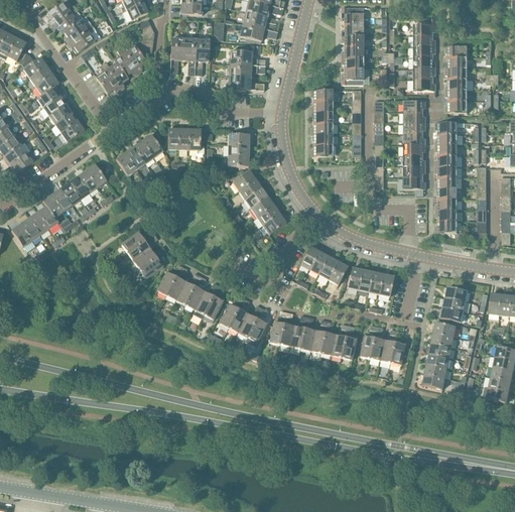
[(50,10),(47,12),(51,18),(48,20),(52,25),(60,19),(58,16),(65,12),(67,16),(73,12),(72,10),(77,7),(75,4),(69,7),(65,0),(59,4),(57,0),(55,0),(47,6),(50,10)]
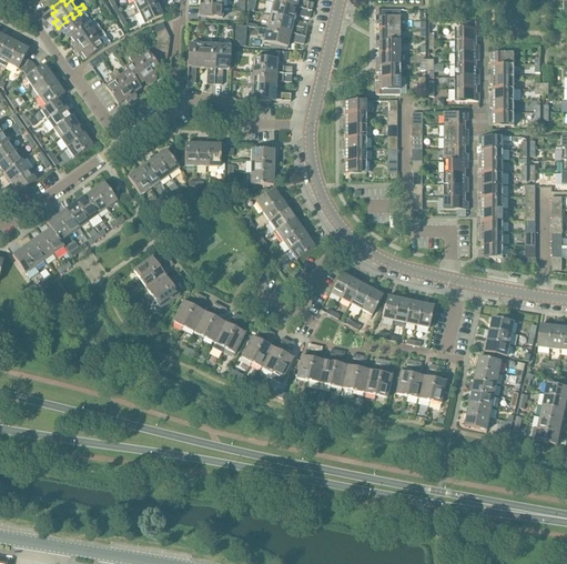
[(135,0),(140,10),(159,1),(161,0),(135,0)]
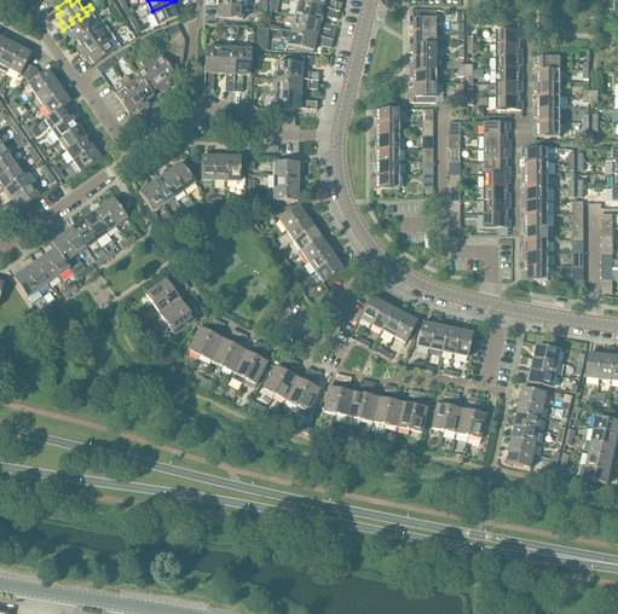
[(173,1),(152,11),(159,23),(175,15),(178,13),(174,6),(174,4),(178,3),(177,0),(175,0),(173,1)]
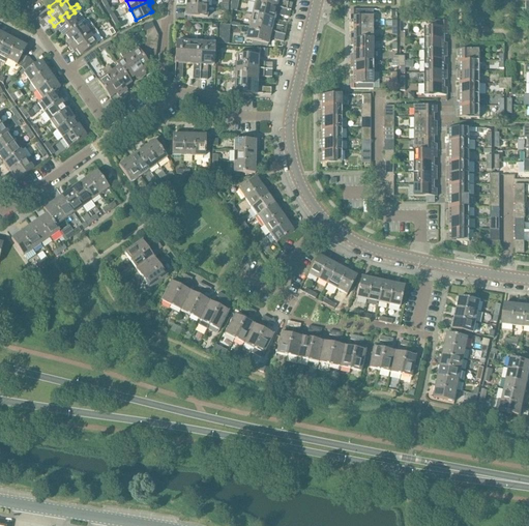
[(291,7),(259,0),(255,0),(253,11),(274,17),(275,10),(290,15),(291,7)]
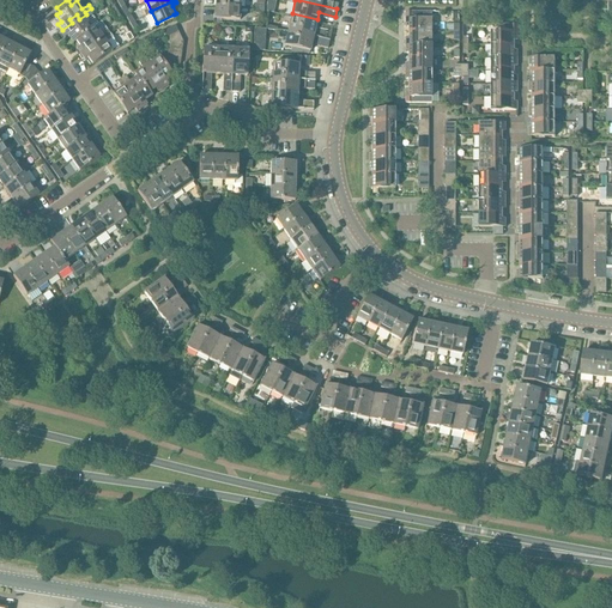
[(242,4),(216,2),(216,14),(241,16),(242,4)]
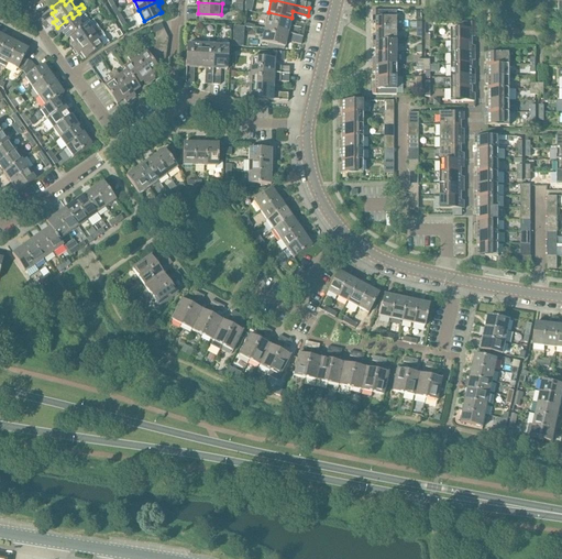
[(397,7),(373,7),(373,21),(377,21),(377,25),(397,25),(397,7)]
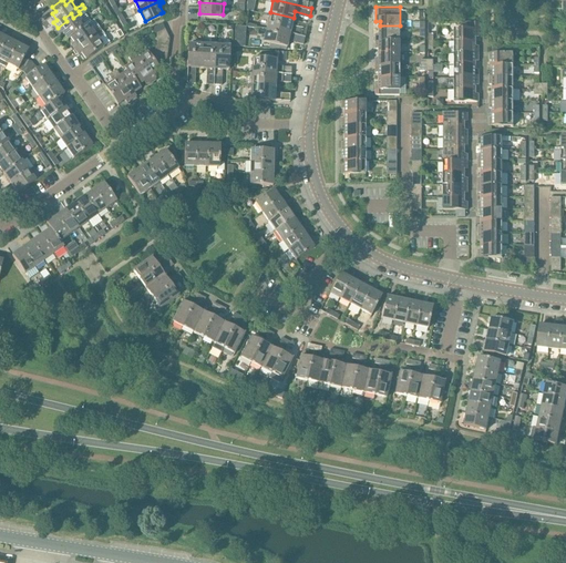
[(89,20),(85,22),(82,16),(88,12),(84,8),(79,11),(80,13),(73,18),(71,13),(64,18),(67,21),(58,28),(61,32),(63,30),(69,37),(72,34),(71,33),(86,22),(89,20)]
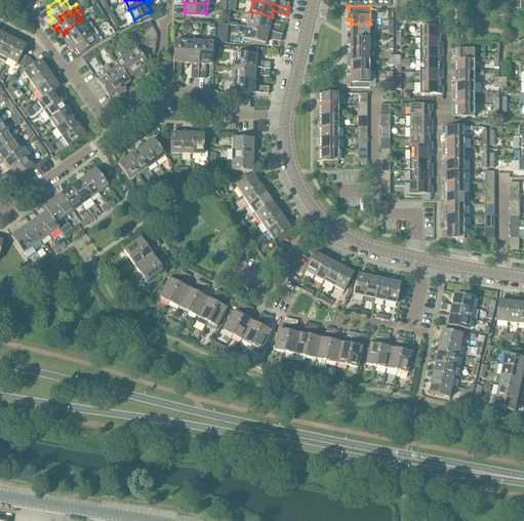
[(247,23),(283,31),(285,25),(271,21),(272,16),(250,11),(247,23)]
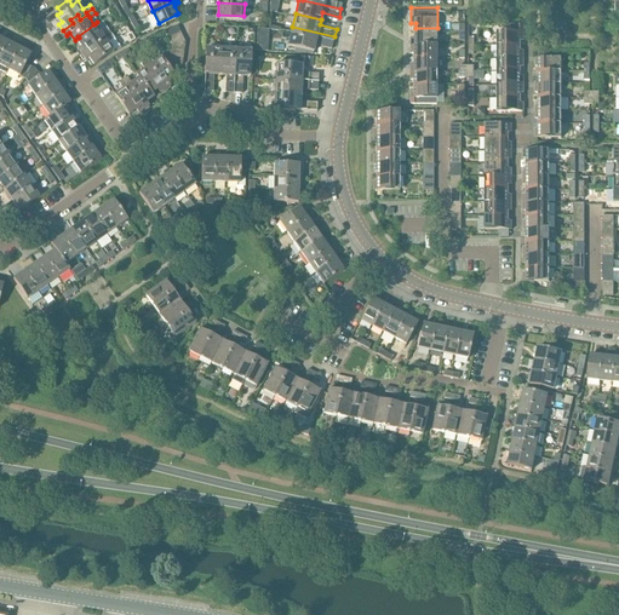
[(95,24),(78,36),(79,38),(82,44),(79,46),(82,51),(93,44),(91,41),(97,36),(99,40),(107,35),(113,30),(109,26),(104,17),(97,22),(98,22),(95,24)]
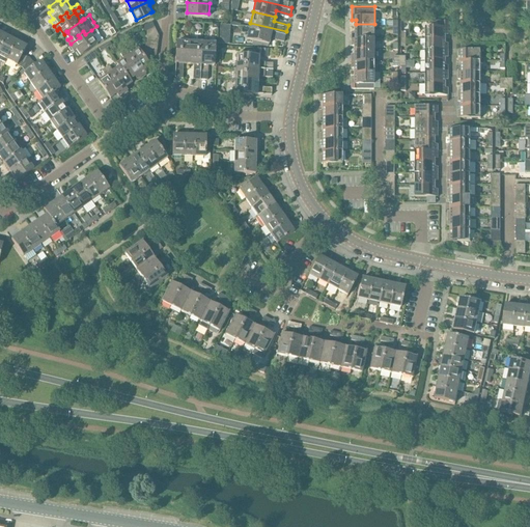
[(434,18),(434,24),(426,24),(426,35),(445,35),(445,31),(449,31),(449,18),(434,18)]
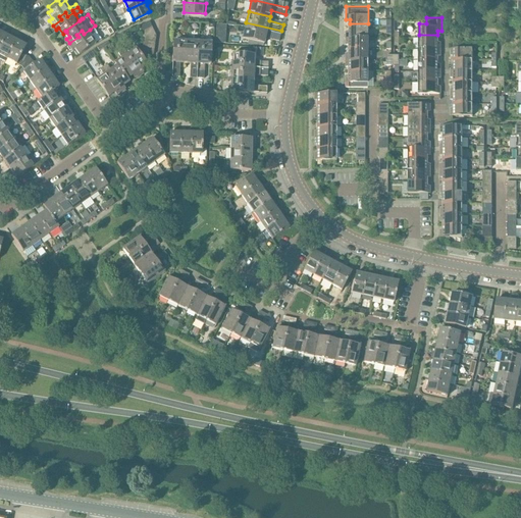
[(150,18),(140,23),(142,29),(153,23),(150,18)]
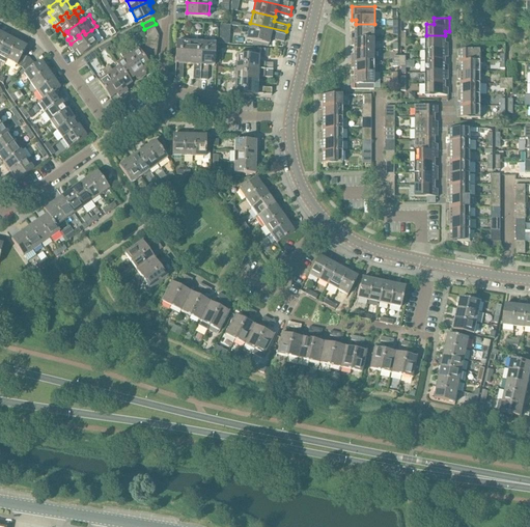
[(270,40),(271,35),(284,38),(286,31),(250,23),(247,35),(270,40)]
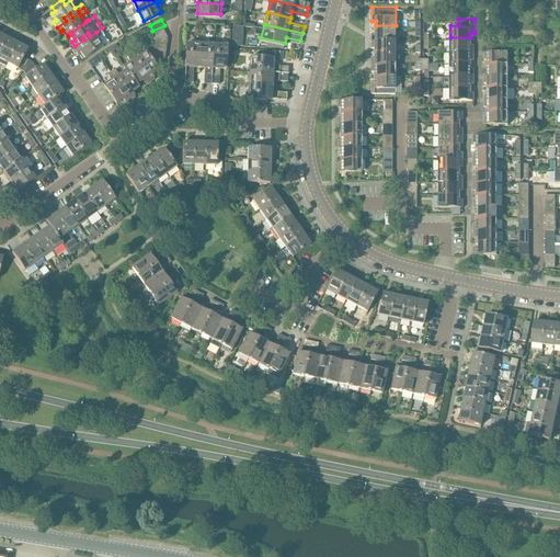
[(156,37),(169,35),(164,25),(152,31),(155,35),(156,37)]
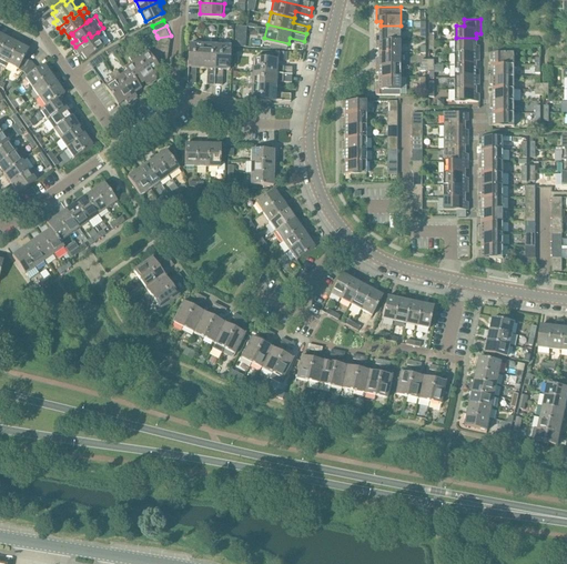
[(401,26),(381,26),(381,31),(376,31),(376,37),(401,38),(401,26)]
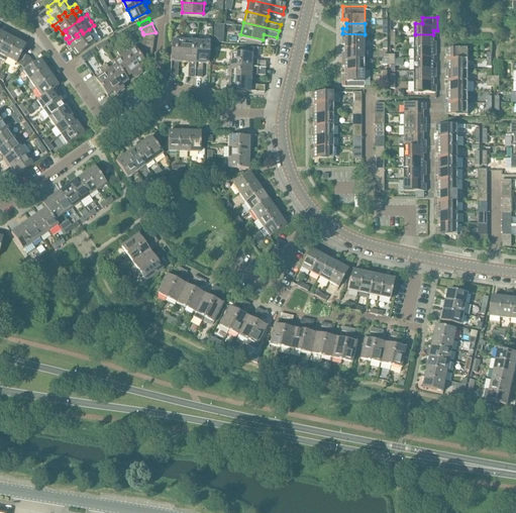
[(96,38),(91,32),(96,28),(94,25),(89,29),(83,33),(81,30),(76,34),(78,36),(69,42),(72,46),(75,44),(79,50),(96,38)]
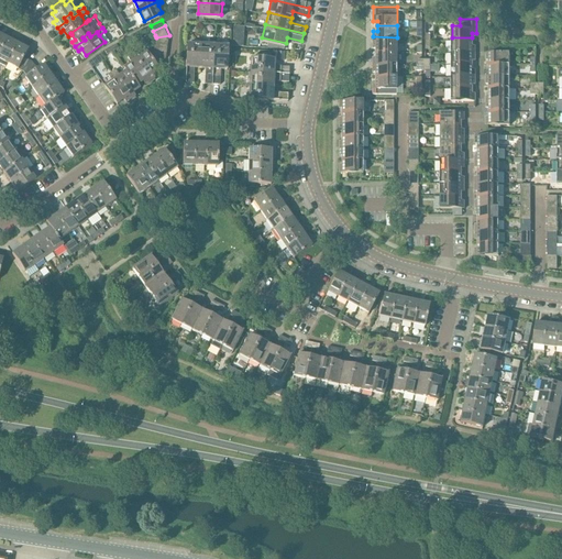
[(0,52),(10,34),(0,29),(0,52)]
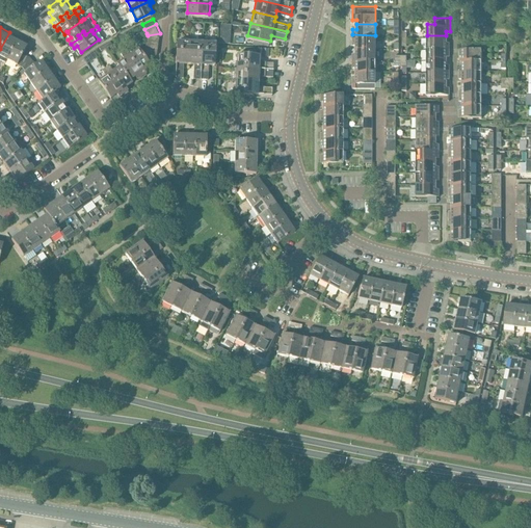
[(0,55),(6,59),(8,56),(19,37),(9,32),(0,49),(0,55)]
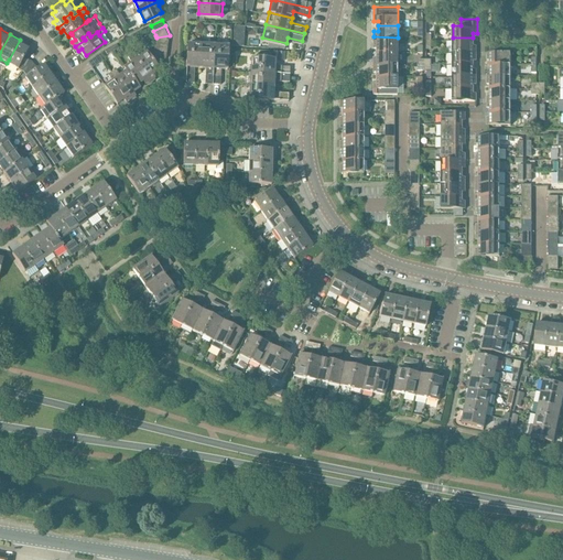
[(170,35),(157,38),(155,42),(169,44),(170,35)]
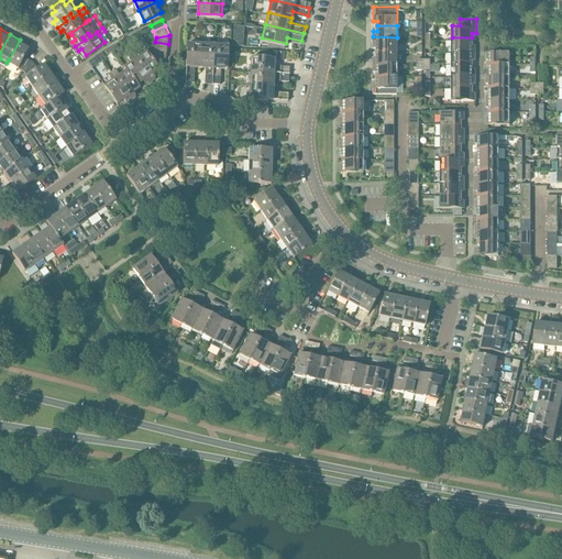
[(397,37),(373,36),(373,45),(377,45),(377,50),(397,50),(397,37)]
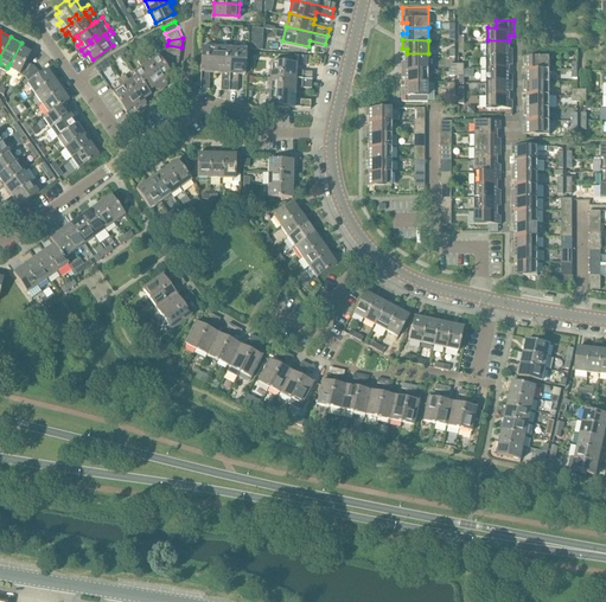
[(488,53),(514,53),(514,45),(509,45),(509,40),(488,40),(488,53)]
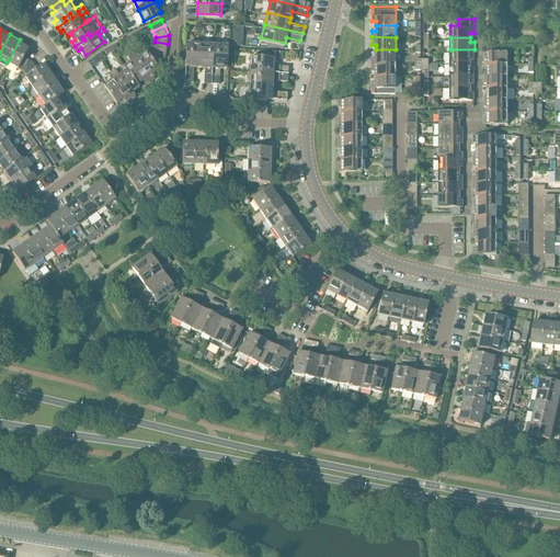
[(24,68),(33,58),(32,58),(25,54),(30,45),(20,40),(9,59),(24,68)]
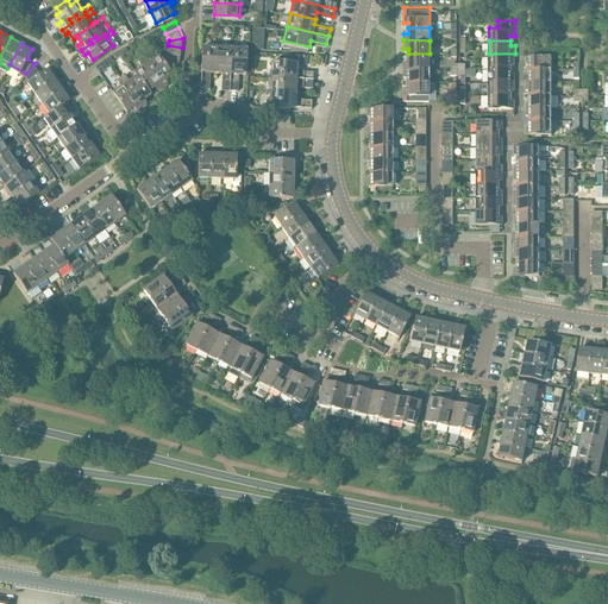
[(211,86),(211,70),(218,70),(219,44),(204,43),(201,86),(211,86)]
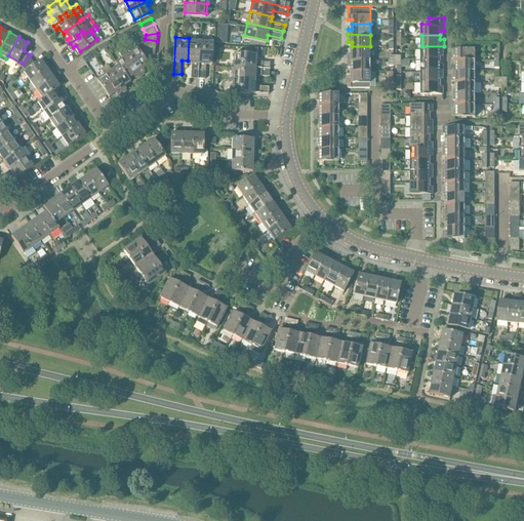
[(189,38),(188,61),(192,61),(192,75),(199,75),(201,38),(189,38)]
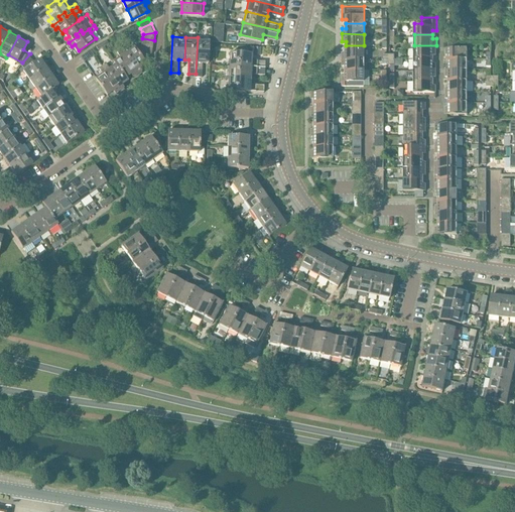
[(198,37),(196,74),(203,75),(203,60),(209,60),(210,38),(198,37)]
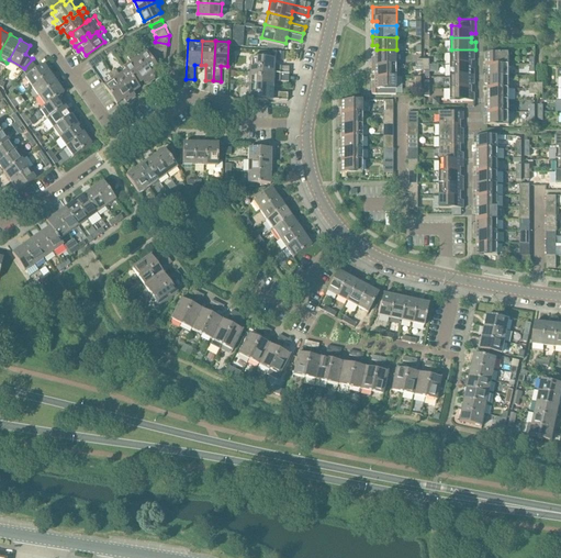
[(168,44),(155,42),(155,47),(154,47),(166,55),(168,44)]
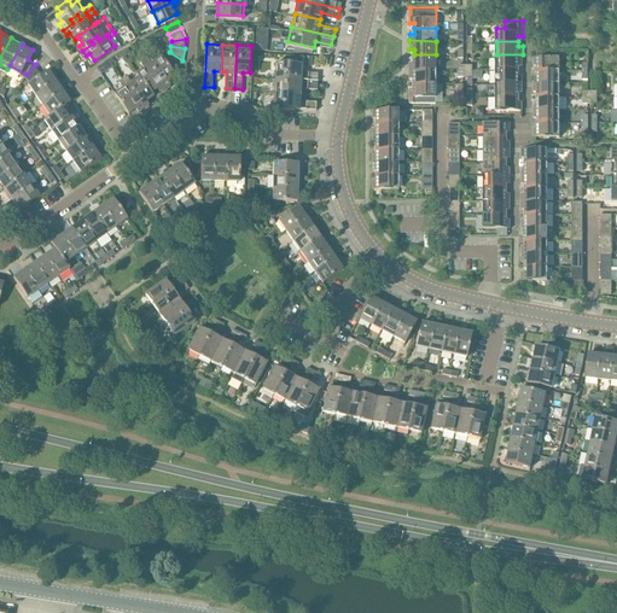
[(159,51),(151,51),(145,56),(149,62),(150,60),(156,68),(151,71),(156,77),(158,75),(166,85),(170,81),(168,77),(175,73),(172,68),(182,60),(169,52),(164,56),(159,51)]
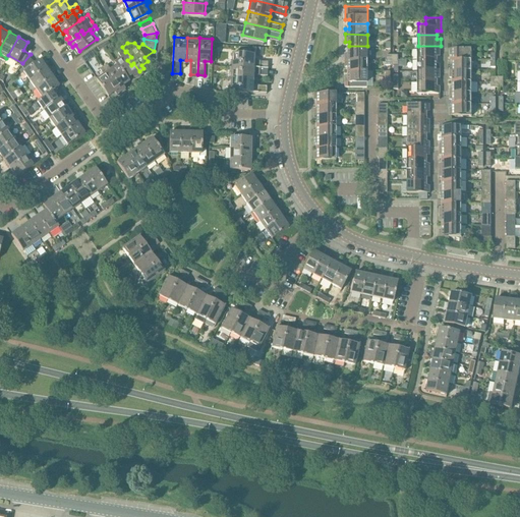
[(250,44),(239,44),(239,51),(250,52),(250,44)]
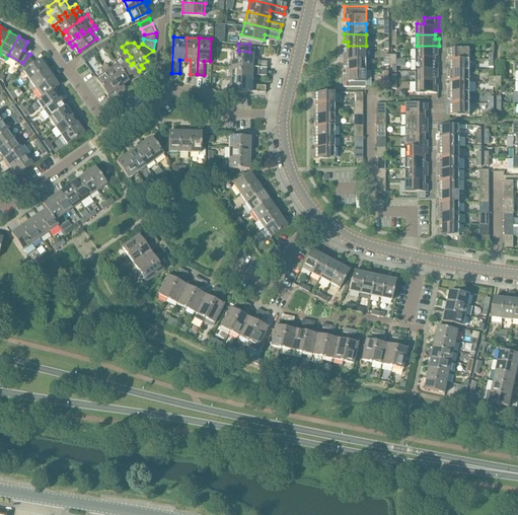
[(366,46),(348,46),(348,50),(344,50),(344,57),(366,57),(366,46)]
